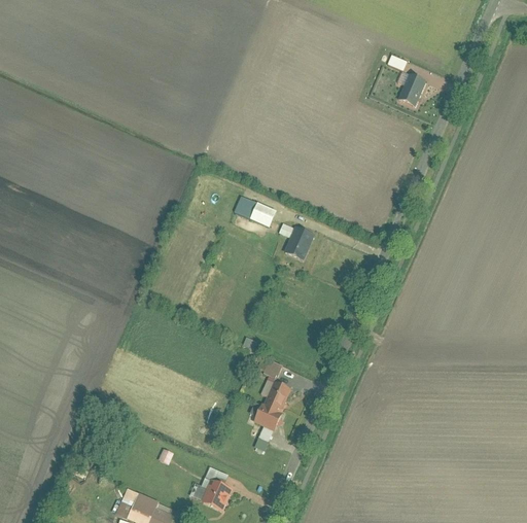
[(386,53),(382,64),(399,72),(405,60),(386,53)]
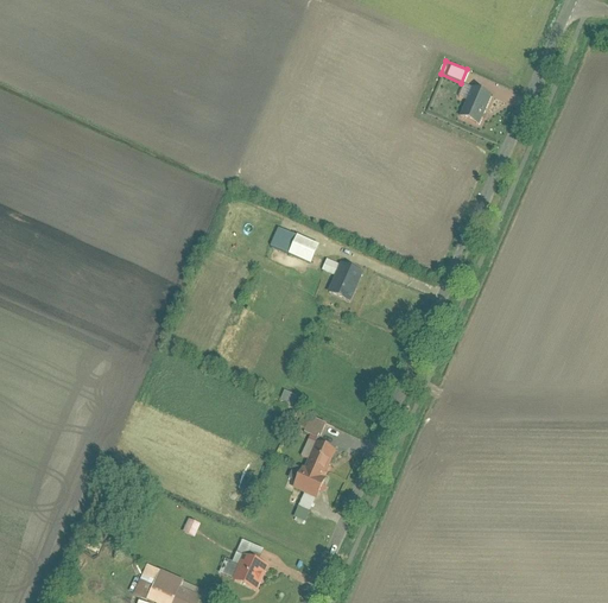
[(472,86),(458,121),(474,127),(488,91),(472,86)]
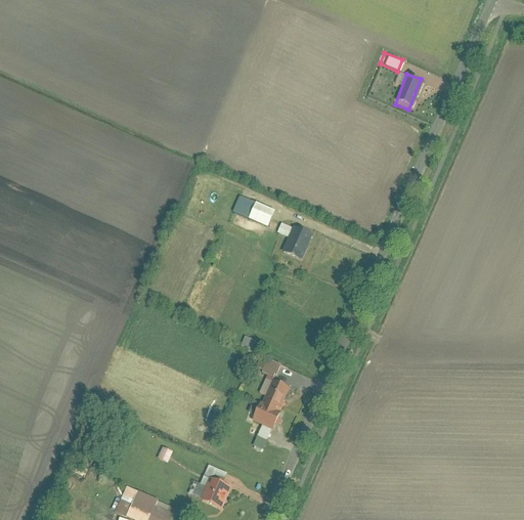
[(232,211),(268,225),(274,209),(239,195),(232,211)]
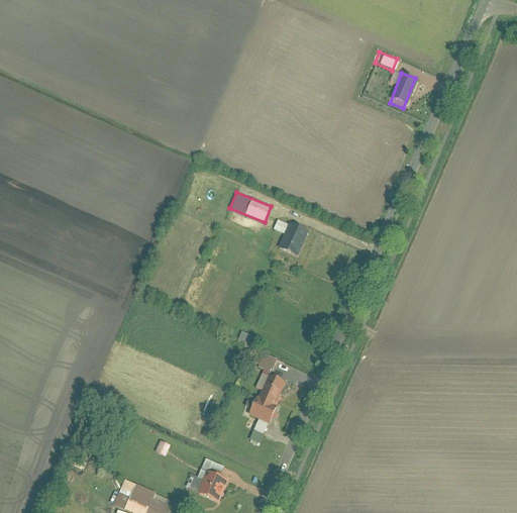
[(283,232),(288,222),(278,218),(273,228),(283,232)]
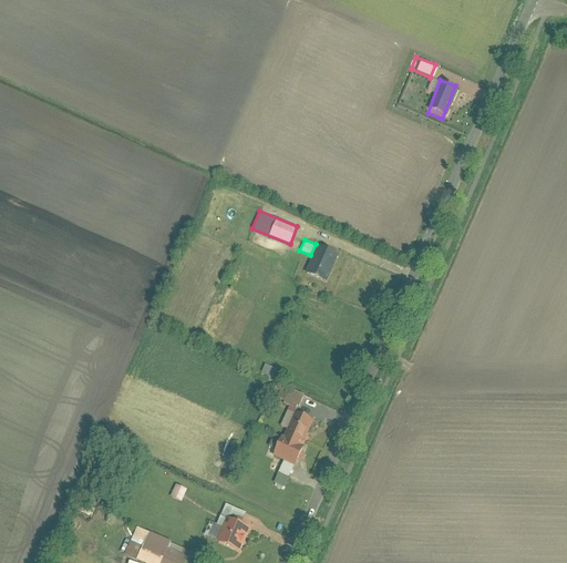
[(329,280),(339,256),(318,248),(309,274),(329,280)]
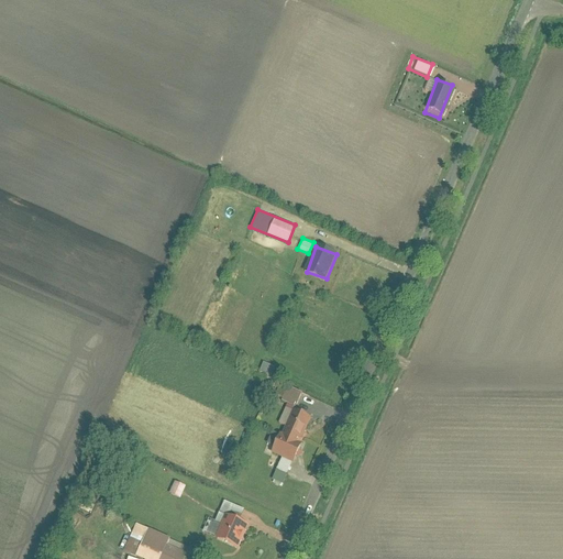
[(260,372),(271,377),(275,369),(265,363),(260,372)]
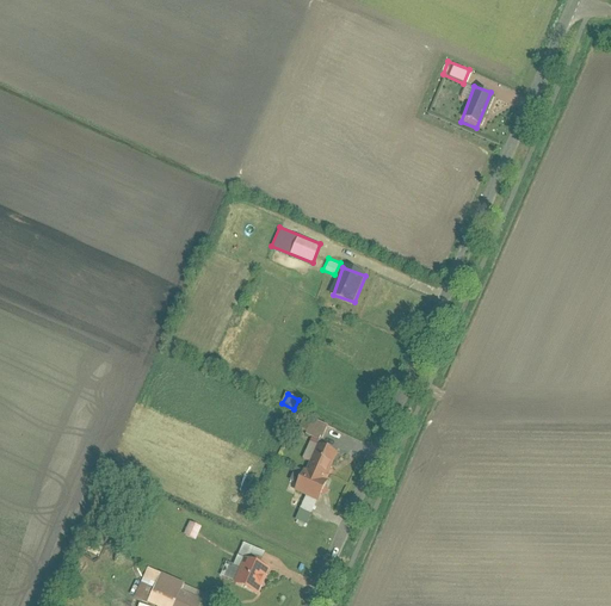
[(321,438),(327,422),(312,416),(306,431),(321,438)]
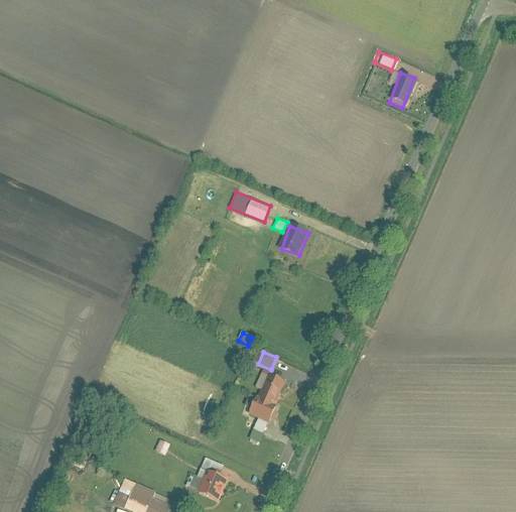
[(268,424),(285,384),(259,373),(254,387),(260,389),(257,397),(250,394),(243,409),(252,412),(250,416),(268,424)]
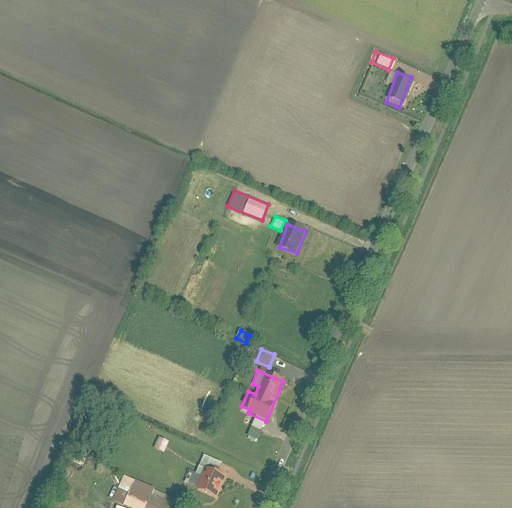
[(212,414),(219,393),(213,391),(207,412),(212,414)]
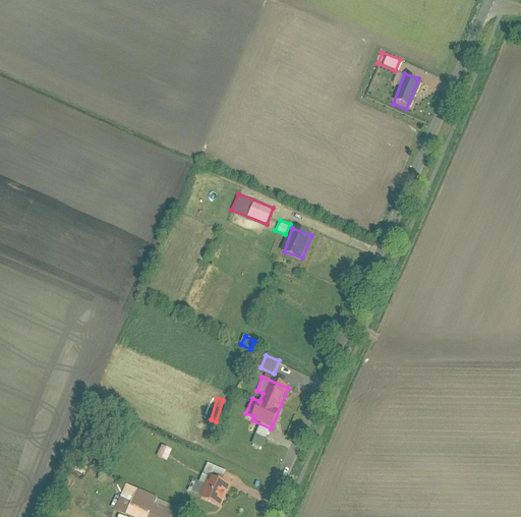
[(157,454),(167,458),(172,447),(162,443),(157,454)]
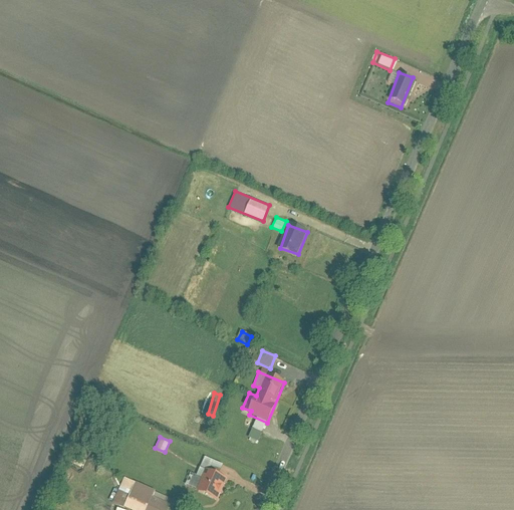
[(206,472),(198,493),(218,501),(226,481),(206,472)]
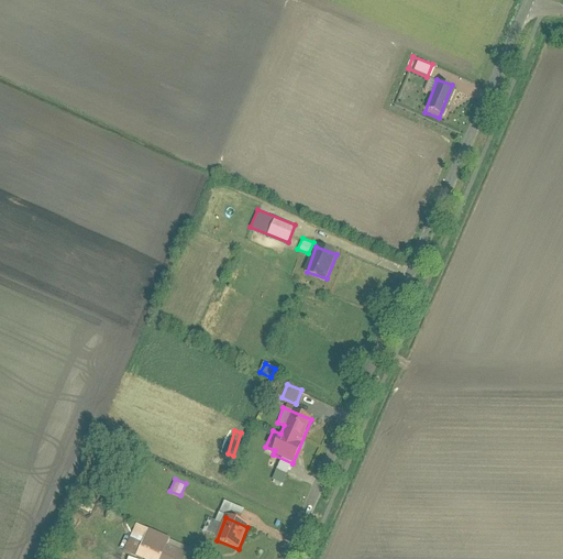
[(147,535),(138,558),(185,558),(188,551),(147,535)]
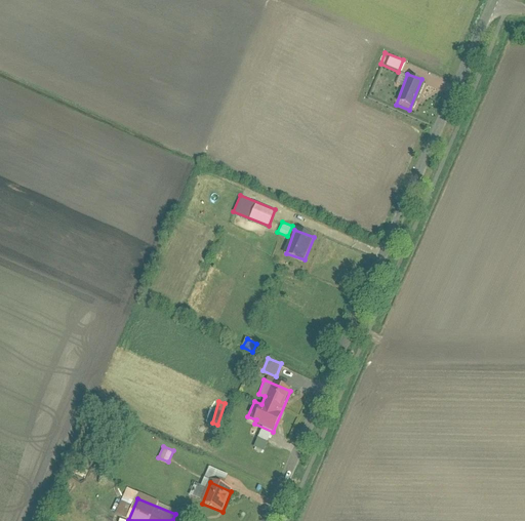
All buildings are outlined.
